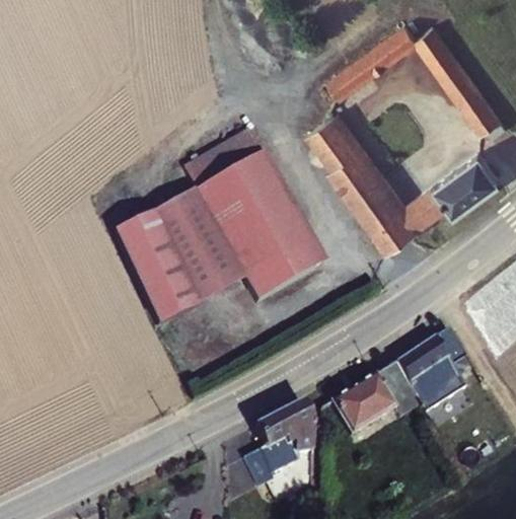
[(504,128),(433,28),(411,46),(477,133),(485,130),(491,138),(504,128)]
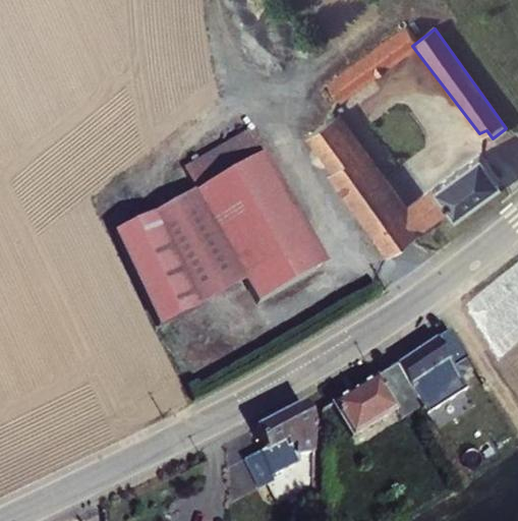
[(327,87),(335,102),(412,46),(402,32),(327,87)]
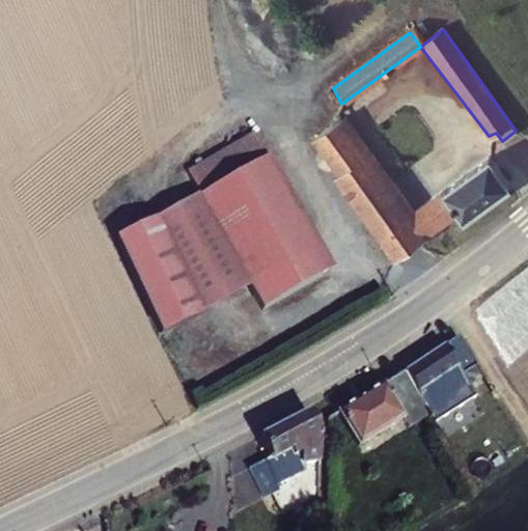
[(407,214),(338,123),(314,141),(338,175),(333,178),(393,259),(457,215),(461,218),(508,185),(488,158),(407,214)]
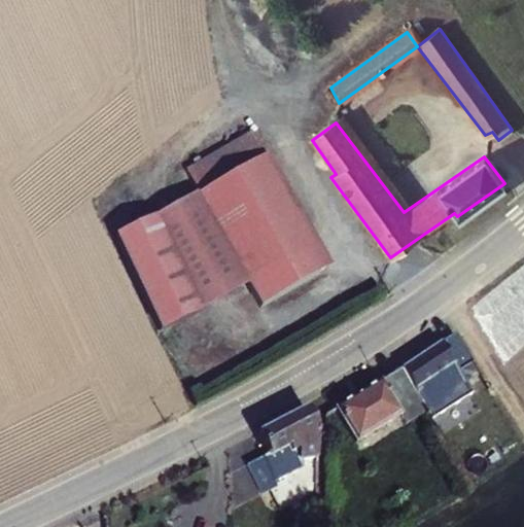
[(213,180),(271,147),(267,139),(246,142),(204,163),(213,180)]
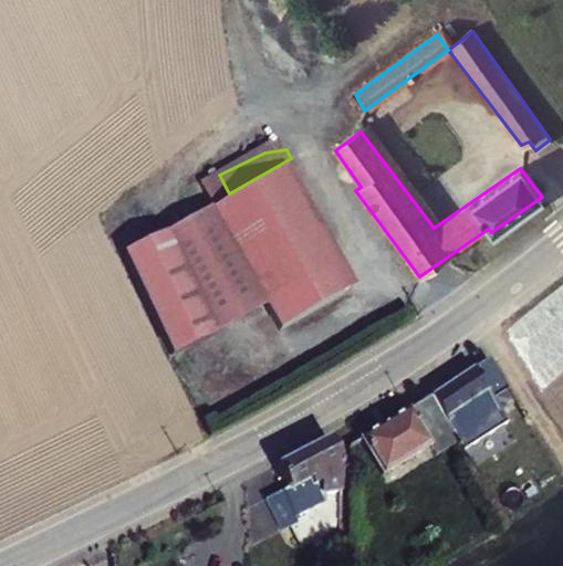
[(229,194),(217,200),(270,297),(283,322),(357,281),(291,158),(229,194)]
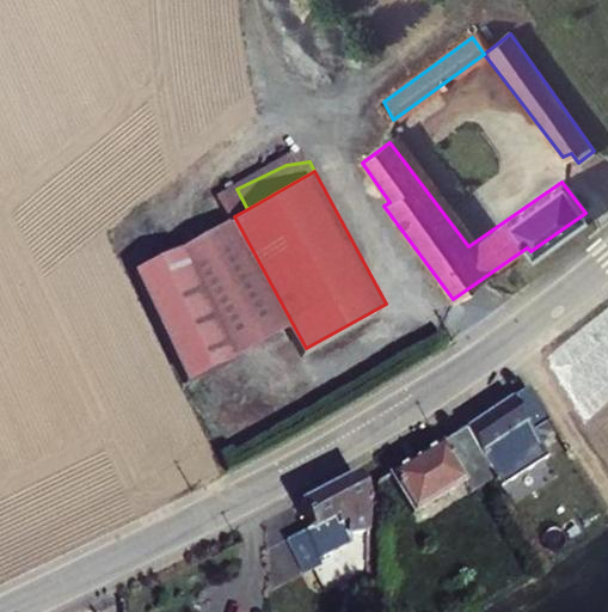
[(292,322),(234,216),(136,270),(128,274),(179,386),(186,383),(292,322)]
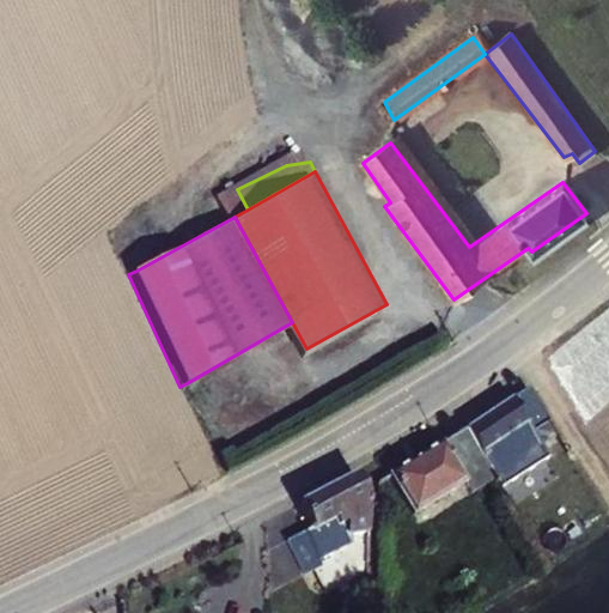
[(512,384),(495,394),(506,414),(515,425),(530,416),(512,384)]
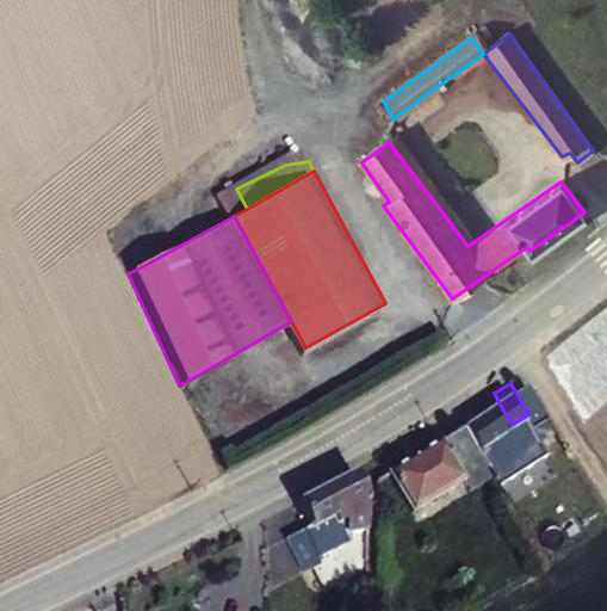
[(528,450),(513,424),(505,413),(494,393),(440,423),(469,471),(475,481),(528,450)]
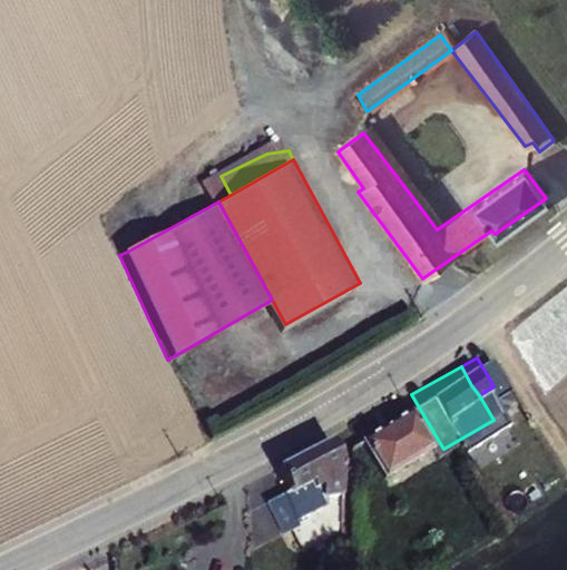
[(438,440),(411,394),(338,434),(360,473),(409,445),(414,454),(438,440)]
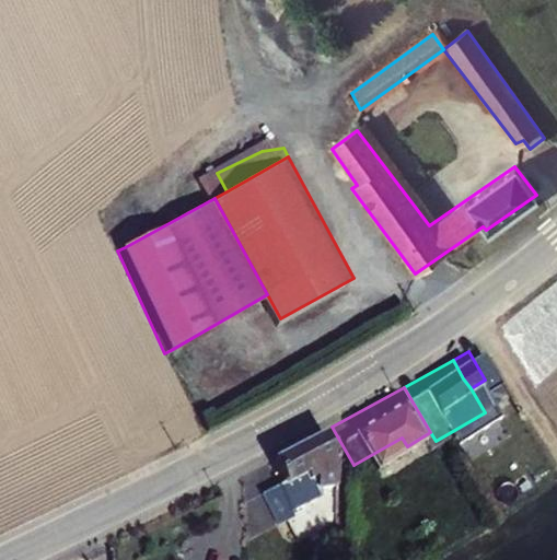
[(320,446),(270,466),(281,491),(262,500),(275,532),(299,522),(294,512),(317,503),(316,501),(339,491),(335,482),(320,446)]
